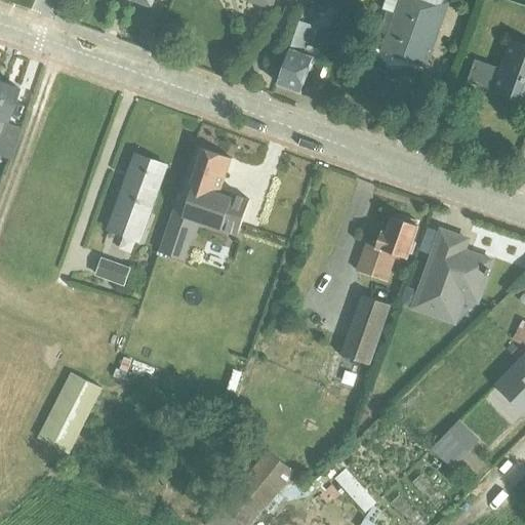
[(427,69),(450,1),(446,0),(386,0),(384,8),(388,9),(380,29),(389,32),(380,52),(427,69)]
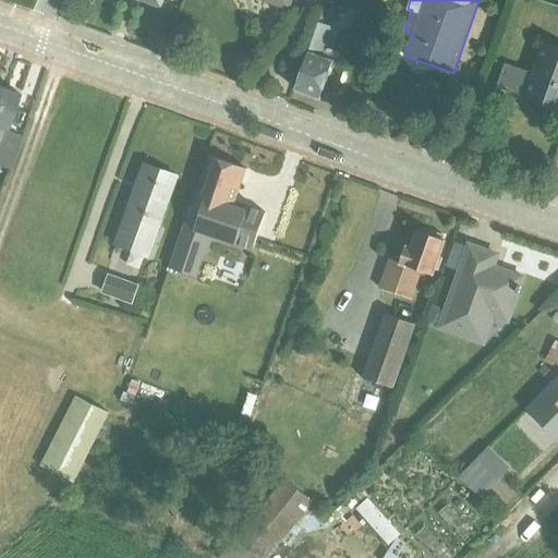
[(330,76),(334,68),(332,67),(335,60),(324,57),(335,27),(320,22),(296,89),(320,98),(328,75),(330,76)]
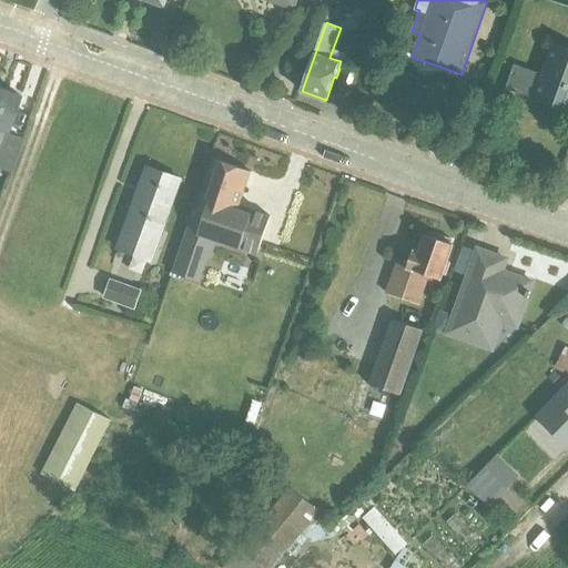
[(515,64),(506,88),(567,111),(567,48),(553,42),(541,73),(515,64)]
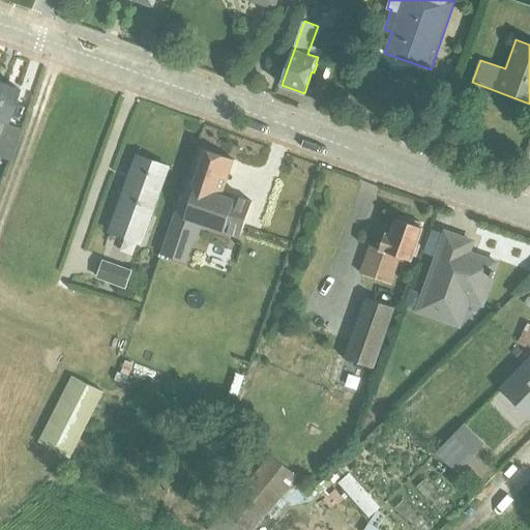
[(0,83),(0,157),(9,162),(21,130),(6,125),(19,90),(0,83)]
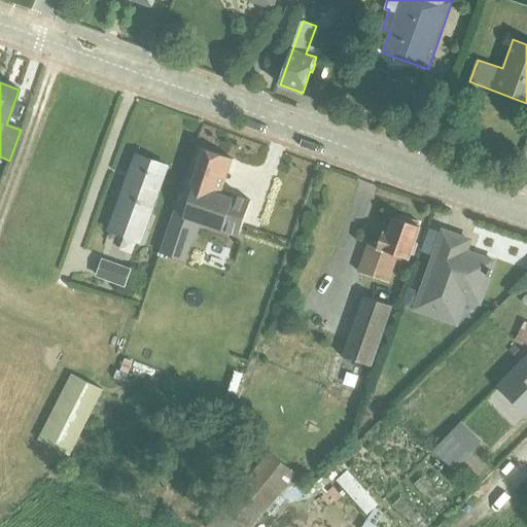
[(178,201),(162,252),(186,260),(199,223),(239,236),(251,201),(233,195),(232,198),(221,195),(233,160),(204,149),(198,168),(195,167),(182,203),(178,201)]
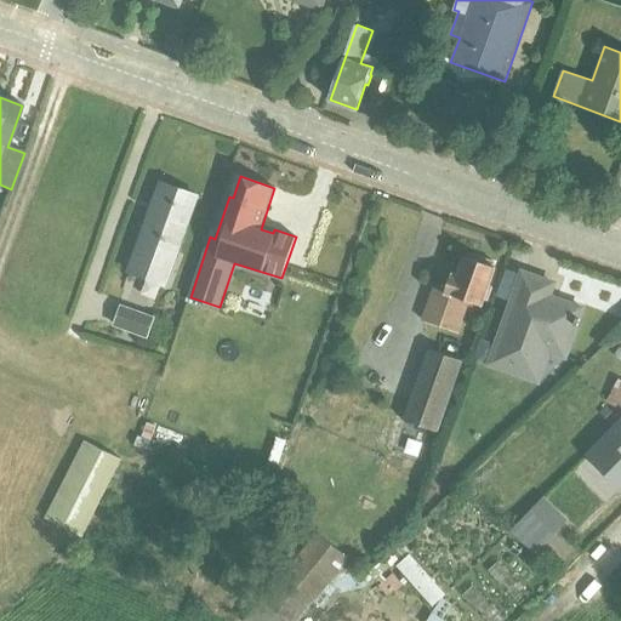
[(161,183),(129,274),(165,288),(198,197),(161,183)]
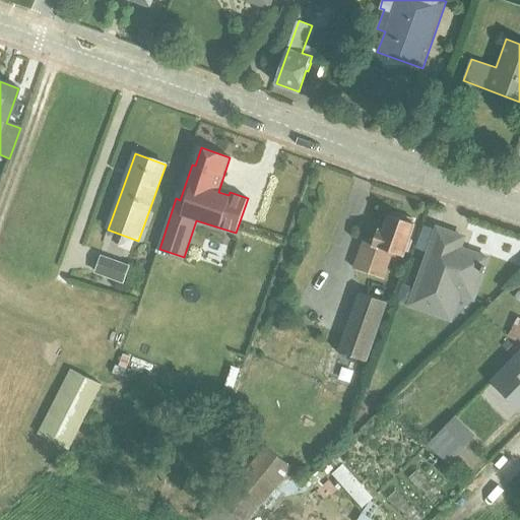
[(402,216),(400,219),(389,215),(384,232),(378,230),(373,244),(363,241),(353,268),(384,279),(393,253),(404,257),(406,252),(407,252),(411,242),(408,241),(414,224),(412,223),(413,220),(402,216)]
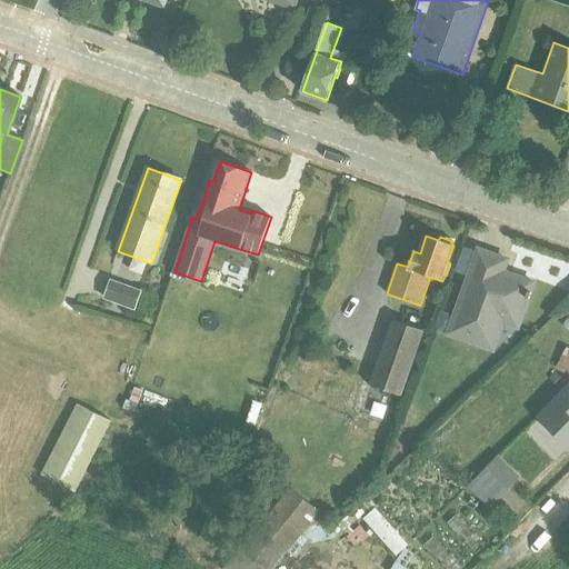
[(495,353),(505,325),(517,329),(533,283),(502,272),(507,260),(479,250),(448,337),(495,353)]
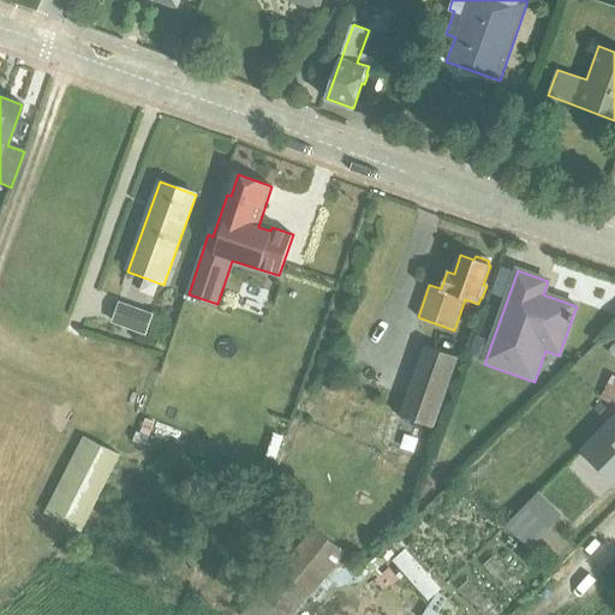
[(113,323),(148,335),(155,314),(120,302),(113,323)]
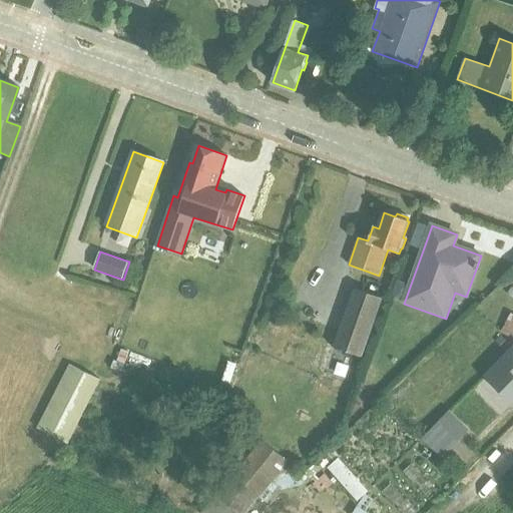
[(333,347),(357,356),(362,358),(383,299),(356,289),(333,347)]
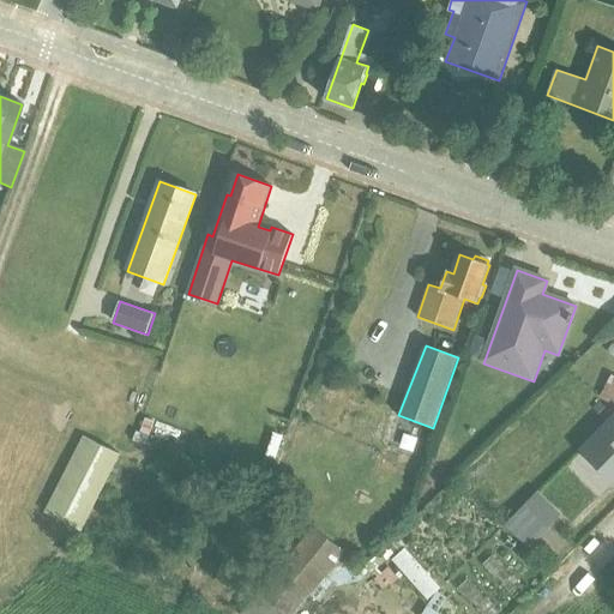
[(613,375),(612,374),(600,397),(613,403),(613,375)]
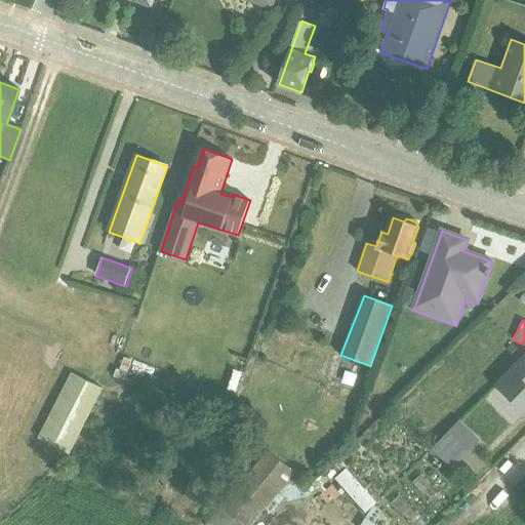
[(128,353),(122,369),(154,381),(160,365),(128,353)]
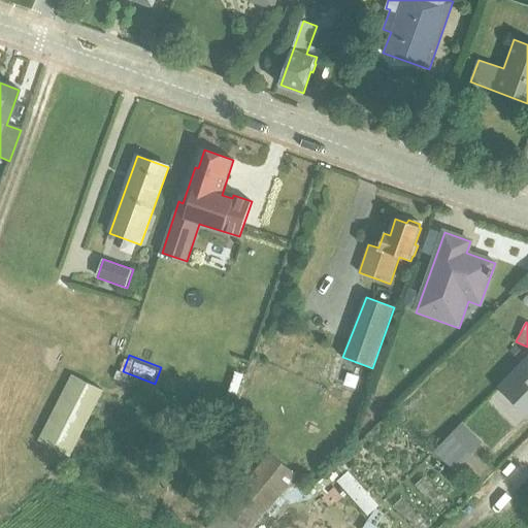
[(234,388),(243,391),(254,358),(244,356),(234,388)]
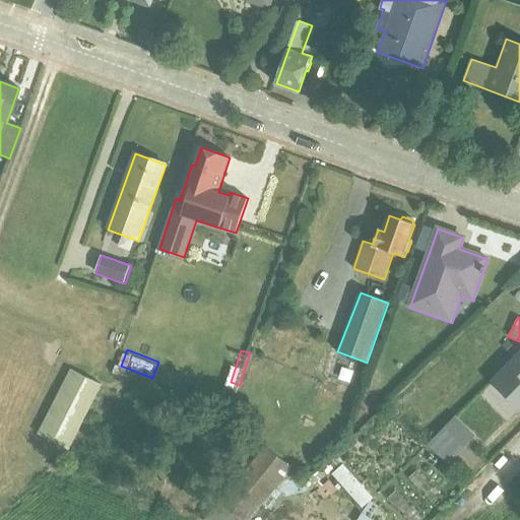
[(519,350),(491,381),(519,409),(519,350)]
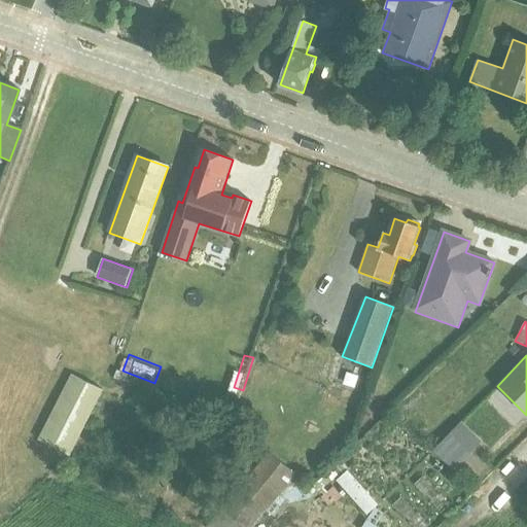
[(366,365),(342,356),(339,369),(363,376),(366,365)]
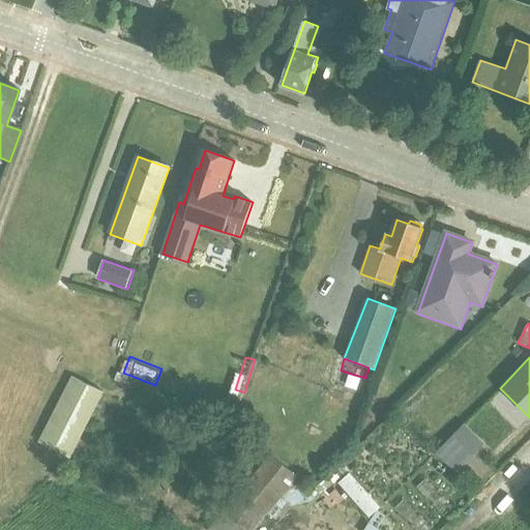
[(101,409),(104,406),(99,404),(105,392),(72,376),(39,441),(71,459),(97,407),(101,409)]
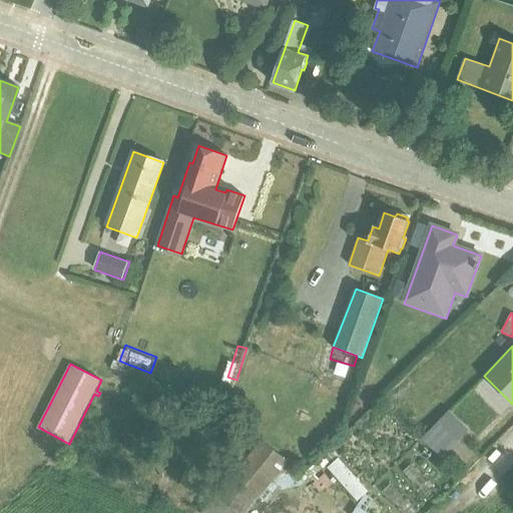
[(450,410),(421,439),(441,459),(470,430),(450,410)]
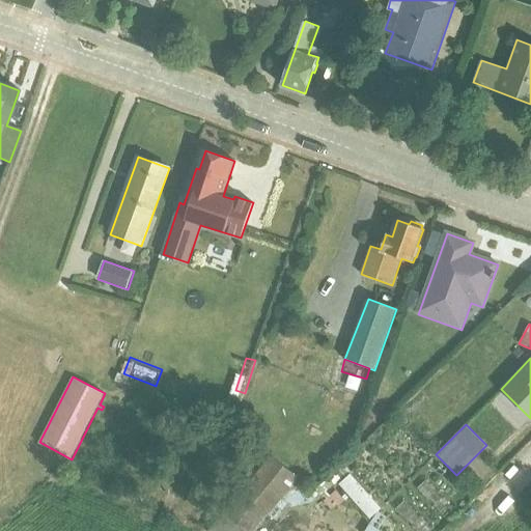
[(255,530),(299,478),(271,455),(207,530),(255,530)]
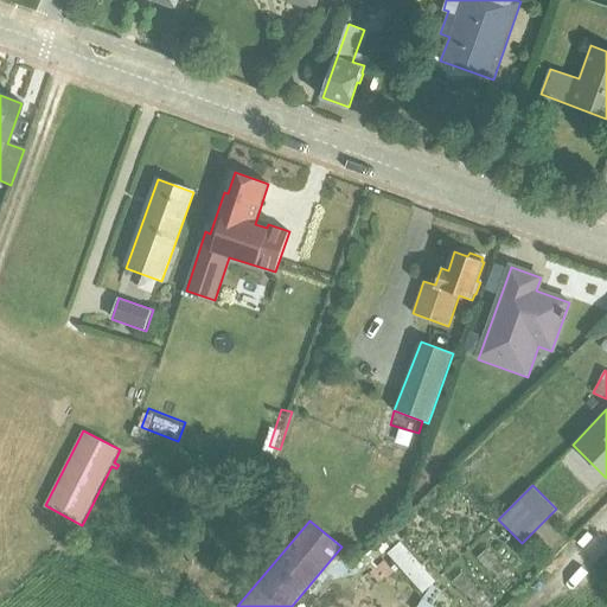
[(420,606),(453,606),(460,594),(435,581),(420,606)]
